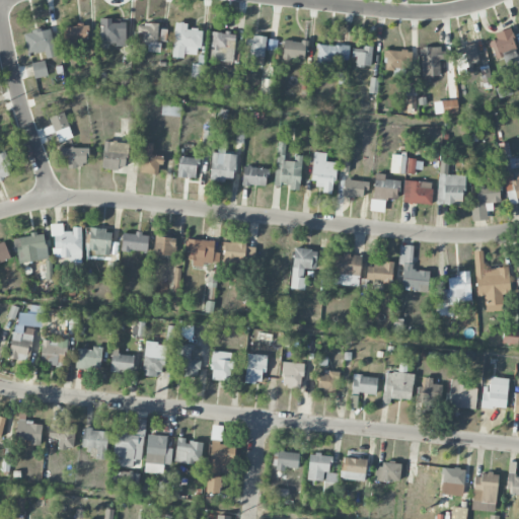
[(100,44),(126,45),(126,22),(112,22),(112,18),(101,18),(100,44)]
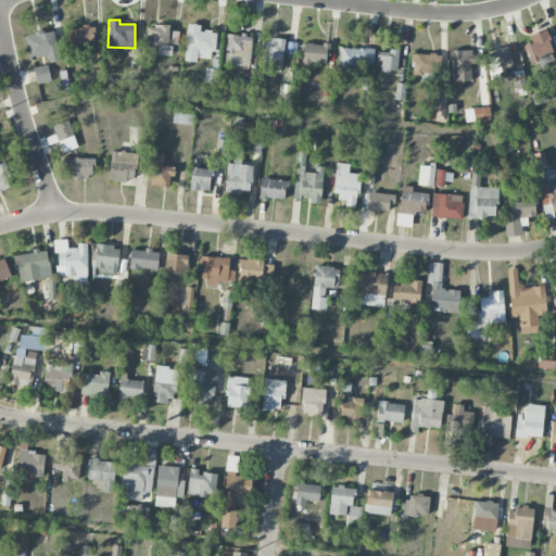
[(200,25),(187,24),(185,61),(197,62),(197,58),(214,59),(215,32),(200,32),(200,25)]
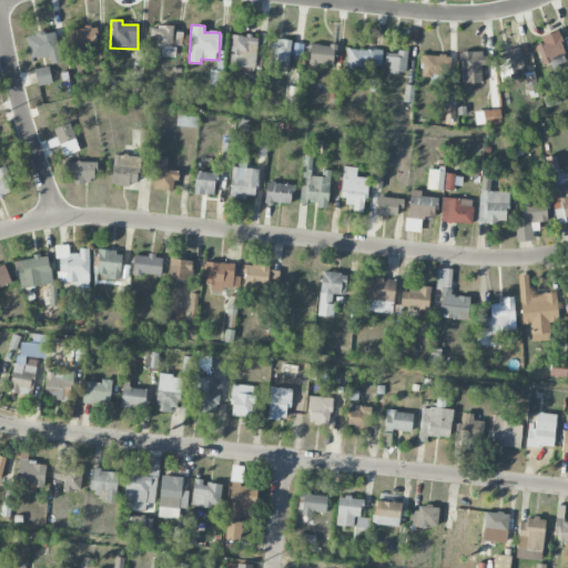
[(173,57),(174,27),(151,26),(150,49),(163,49),(162,57),(173,57)]
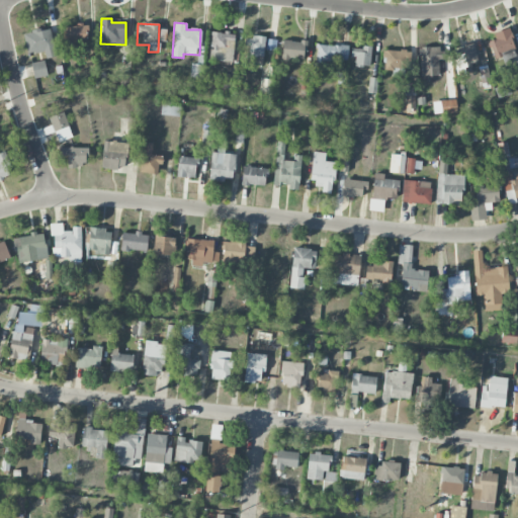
[(65,25),(65,47),(88,46),(87,25),(65,25)]
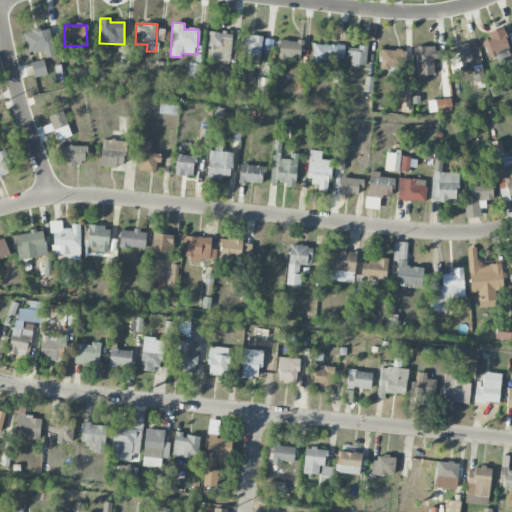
[(46,58),(56,56),(50,28),(23,33),(28,54),(44,50),(46,58)]
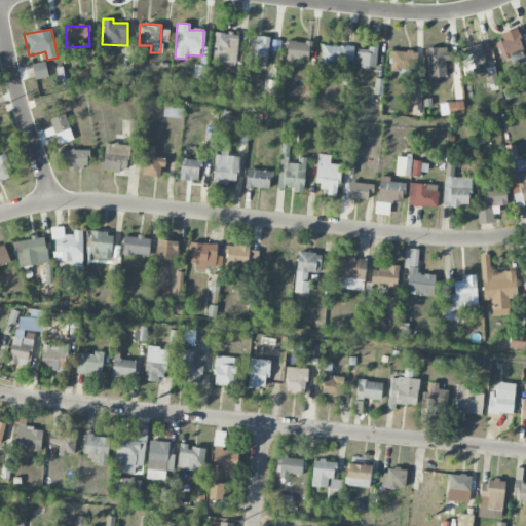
[(500,58),(523,51),(518,32),(495,37),(500,58)]
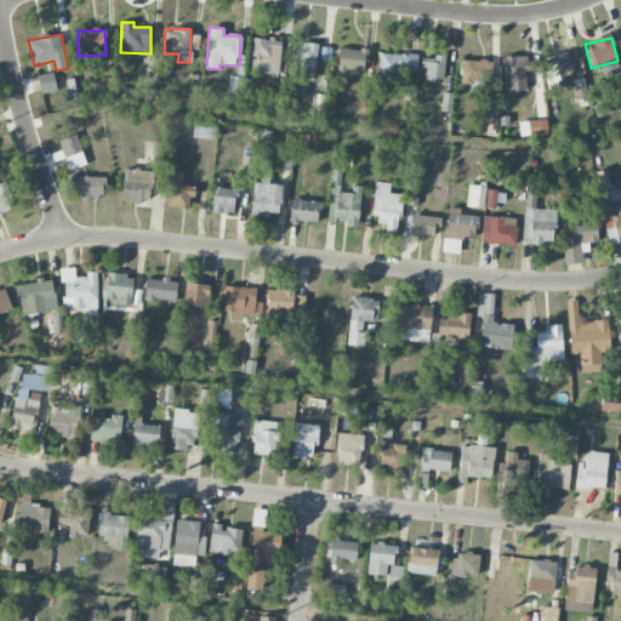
[(281,39),(252,39),(251,72),(280,73),(281,39)]
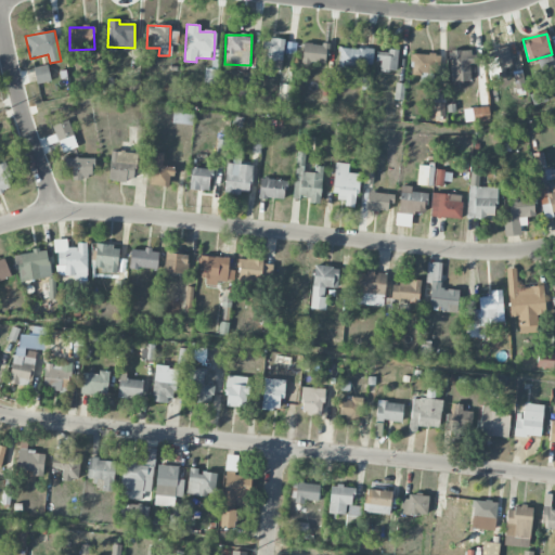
[(284,40),(266,39),(265,68),(283,69),(284,40)]
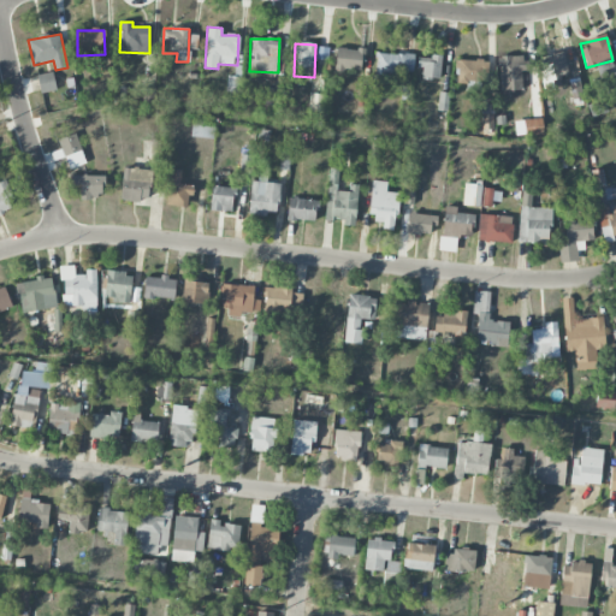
[(329,47),(318,47),(317,59),(329,59),(329,47)]
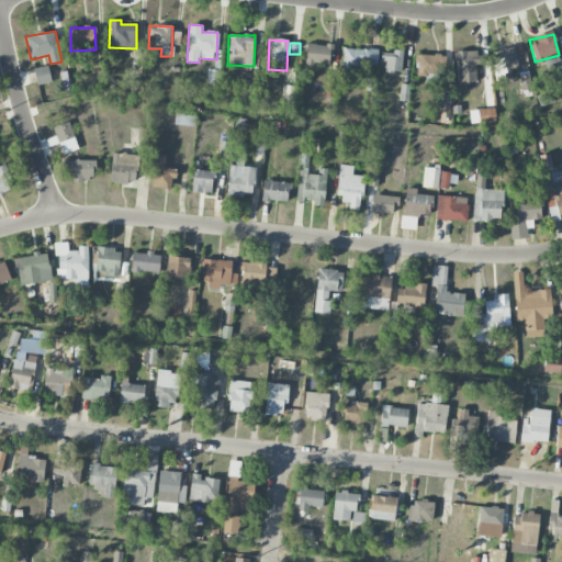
[(305,65),(332,66),(333,45),(306,43),(305,65)]
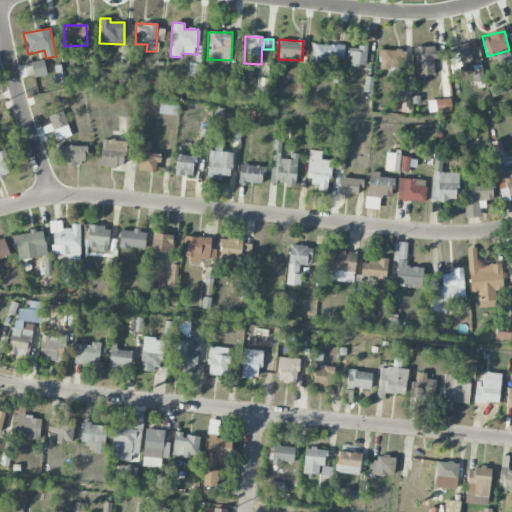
[(312,59),(343,62),(344,46),(314,43),(312,59)]
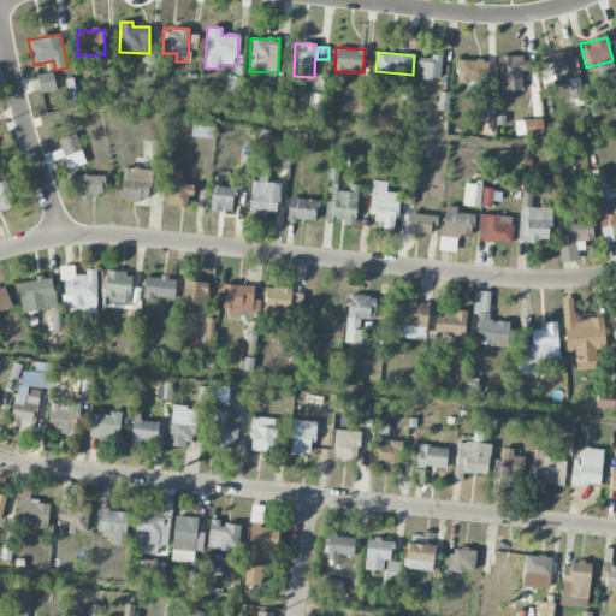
[(568,77),(564,52),(550,53),(551,59),(539,60),(543,81),(568,77)]
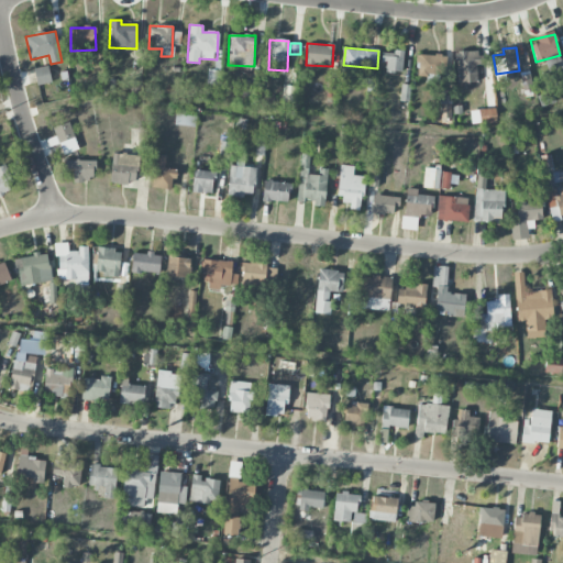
[(386,72),(403,72),(404,52),(382,52),(382,62),(386,62),(386,72)]
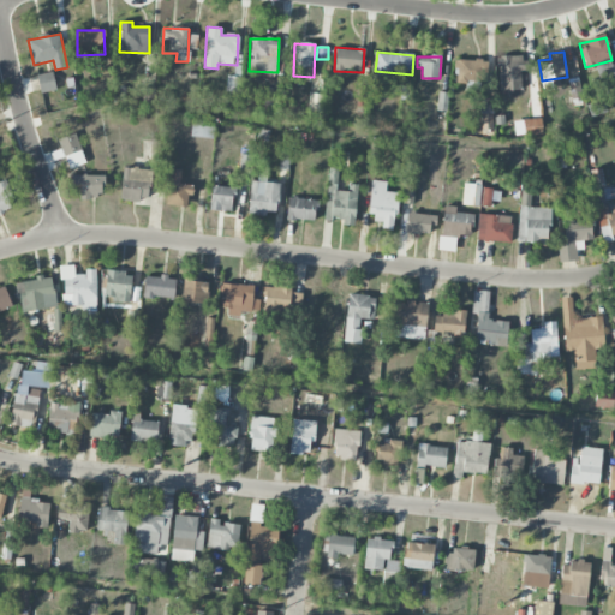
[(499,58),(500,90),(520,90),(520,71),(529,71),(527,57),(499,58)]
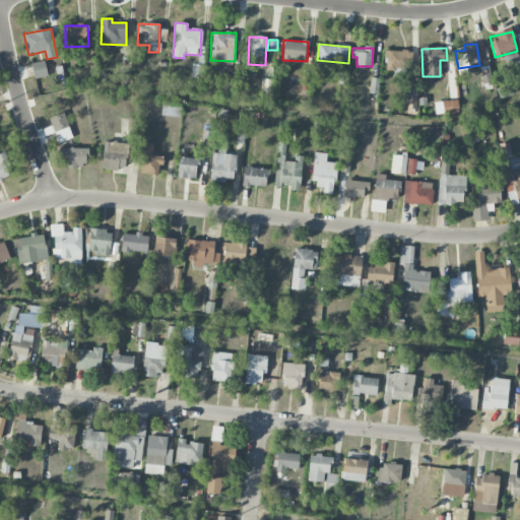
[(410,51),(386,50),(385,70),(409,71),(410,51)]
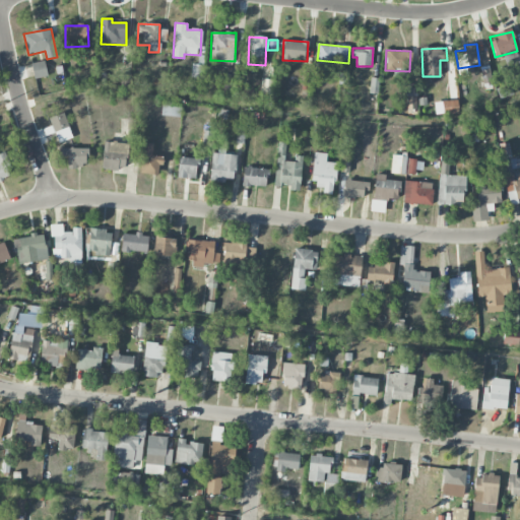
[(36,78),(48,76),(44,61),(31,63),(36,78)]
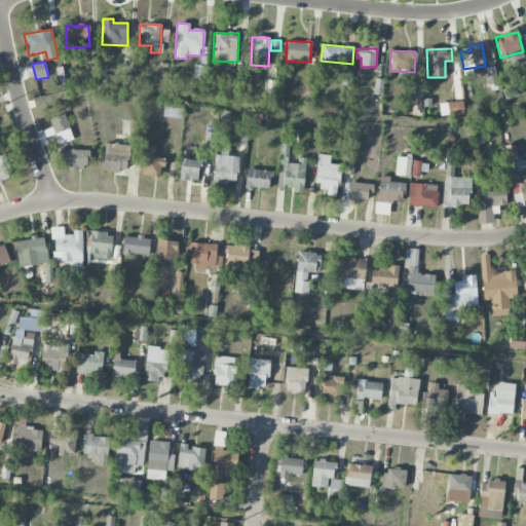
[(205,80),(208,66),(194,64),(192,78),(205,80)]
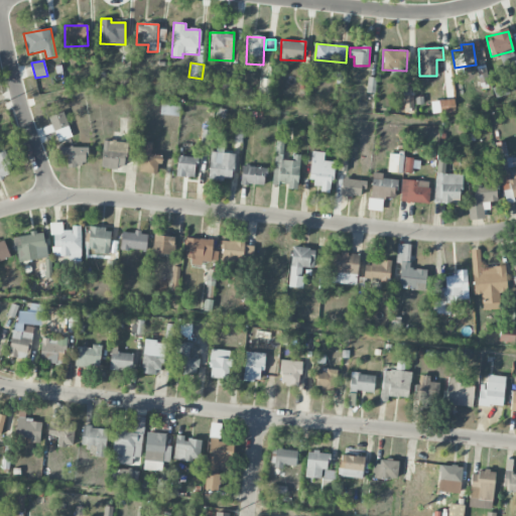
[(259,94),(271,94),(271,79),(259,79),(259,94)]
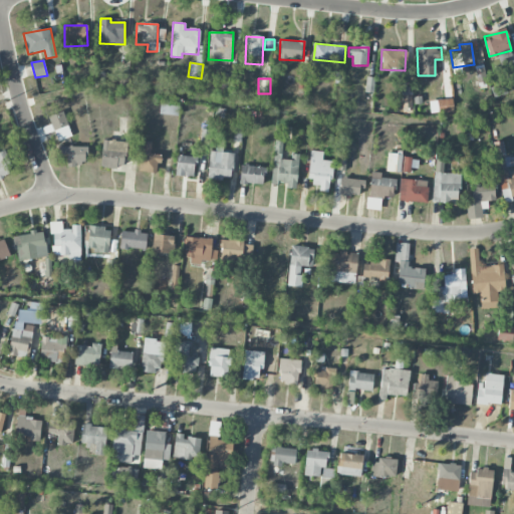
[(490,87),(493,97),(507,92),(503,82),(490,87)]
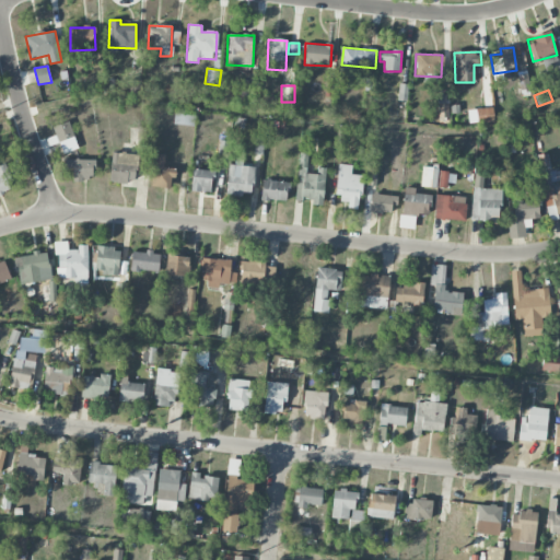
[(478,123),(493,120),(492,107),(477,109),(478,123)]
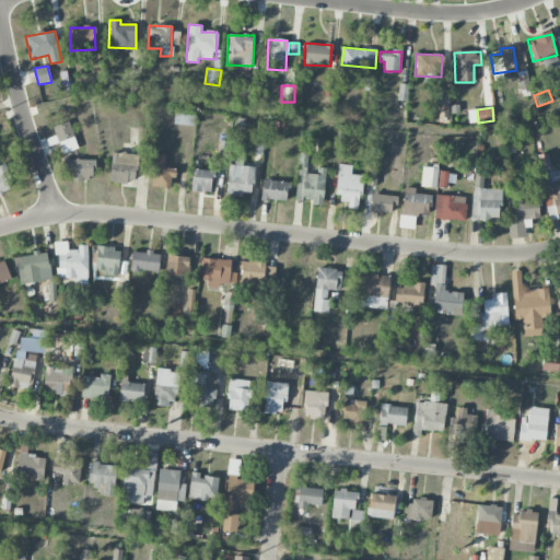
[(173,124),(194,127),(196,111),(175,108),(173,124)]
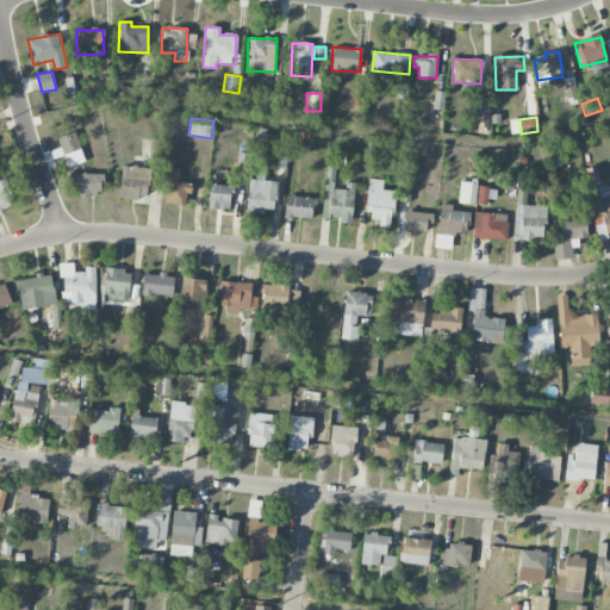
[(57,137),(61,148),(51,151),(53,159),(64,155),(69,167),(85,162),(75,132),(57,137)]
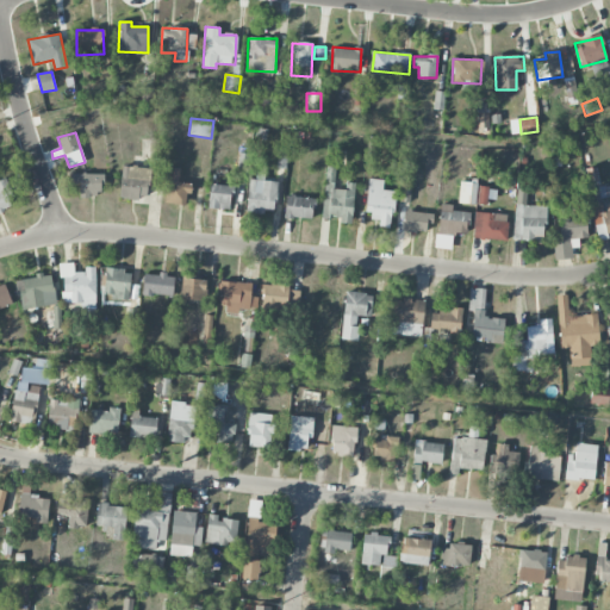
[(122,166),(119,198),(148,200),(150,168),(122,166)]
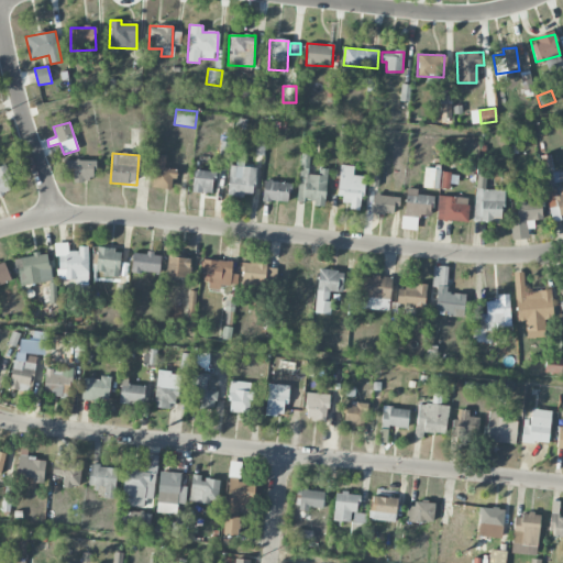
[(298,202),(326,203),(327,169),(319,168),(318,175),(308,175),(309,155),(300,154),(298,202)]
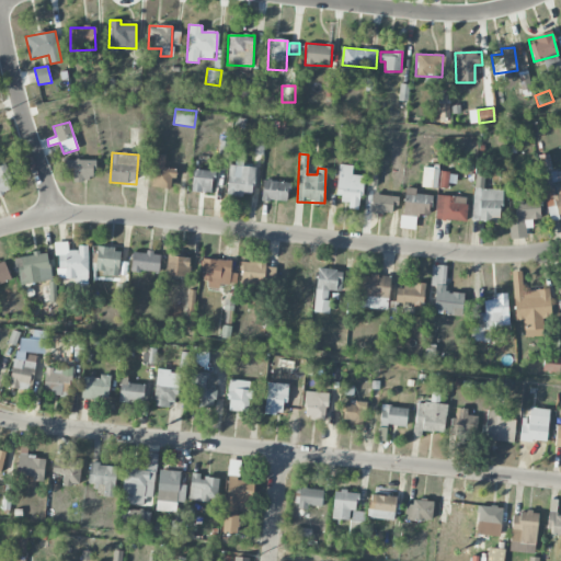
[(164,168),(165,155),(153,155),(153,187),(173,189),(174,169),(164,168)]
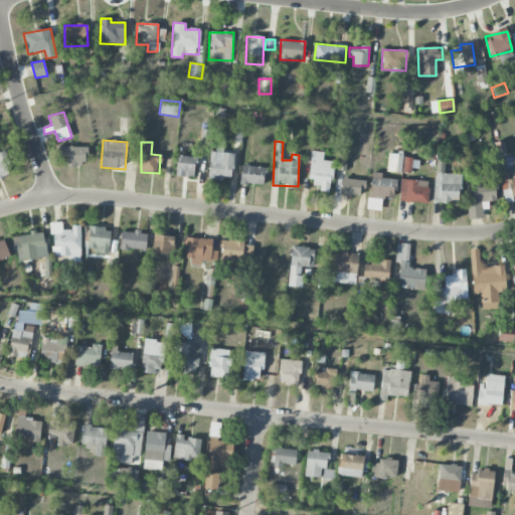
[(67,165),(87,165),(87,147),(59,147),(59,155),(67,155),(67,165)]
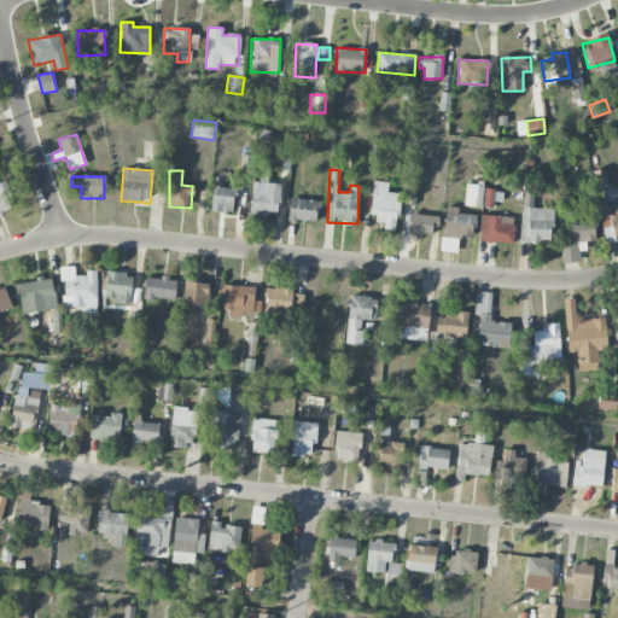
[(0,213),(15,208),(4,180),(0,180),(0,213)]
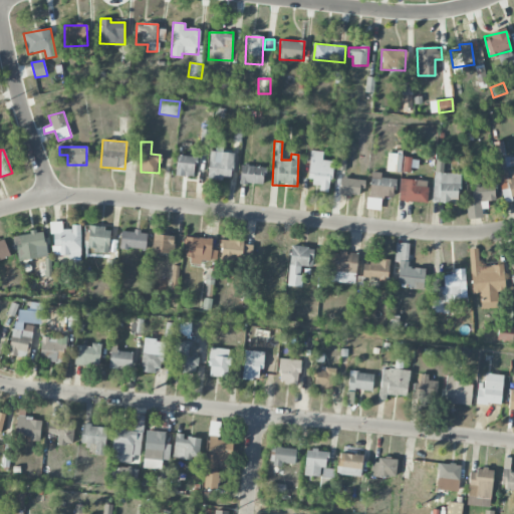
[(308,185),(319,186),(319,191),(330,191),(332,161),(322,160),(323,152),(311,151),(308,185)]
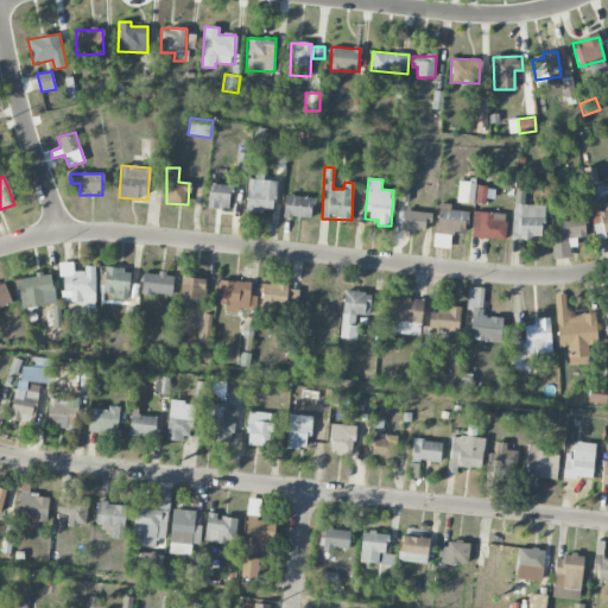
[(274,213),(276,181),(248,179),(246,211),(274,213)]
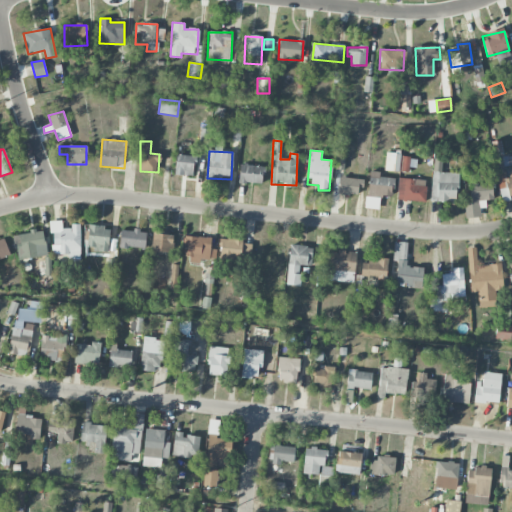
[(400,153),(386,153),(385,171),(400,171),(400,153)]
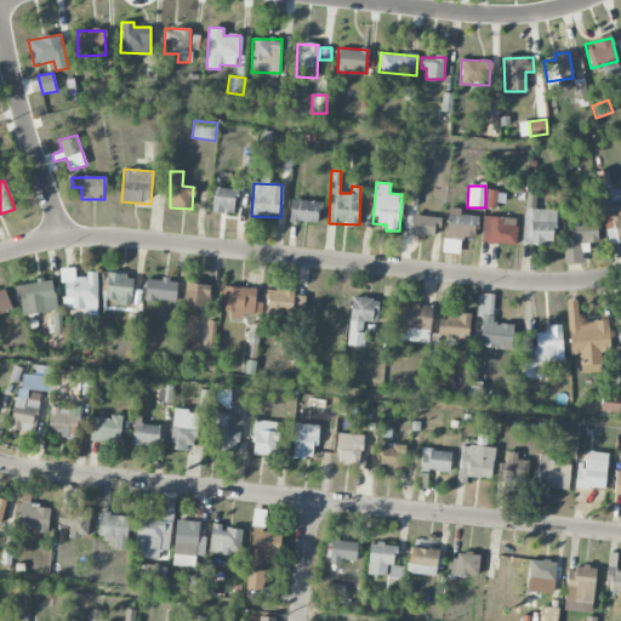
[(234,212),(234,188),(214,188),(212,212),(234,212)]
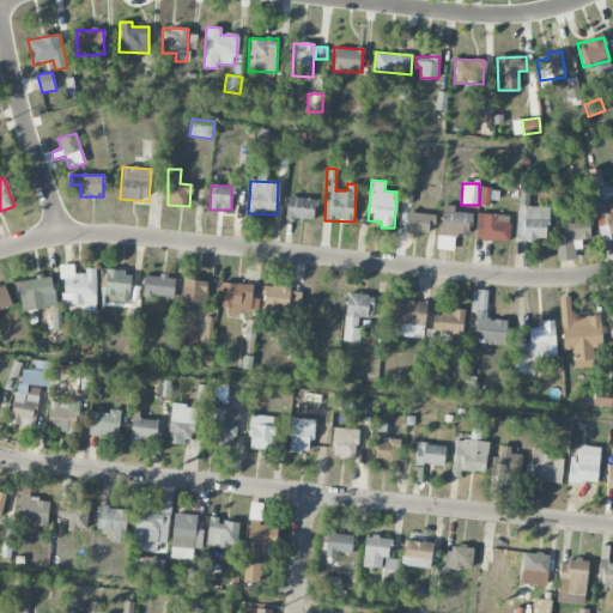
[(601,238),(612,235),(612,192),(612,186),(590,190),(601,238)]
